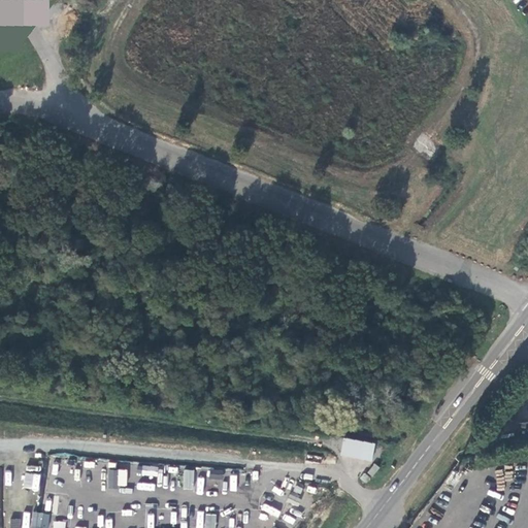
[(340,455),(371,461),(375,443),(343,439),(340,455)]
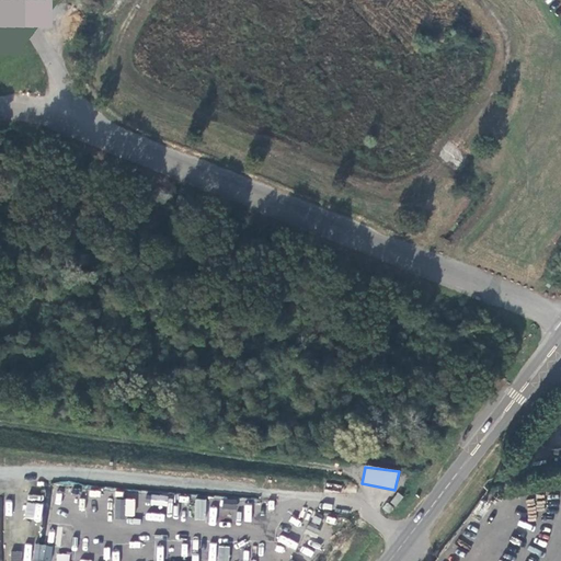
[(403,496),(398,492),(391,502),(396,506),(403,496)]
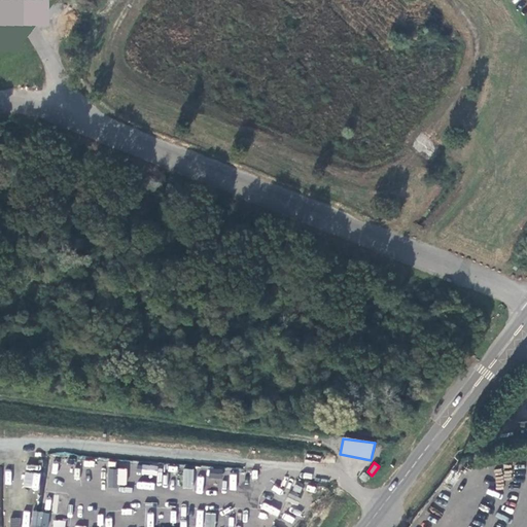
[(107,485),(126,486),(128,468),(108,467),(107,485)]
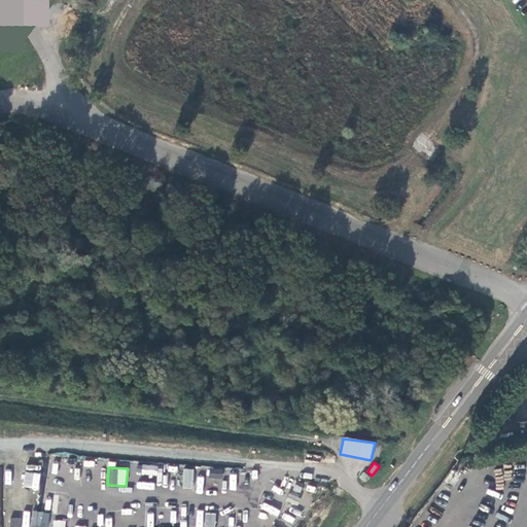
[(26,471),(24,487),(39,488),(40,473),(26,471)]
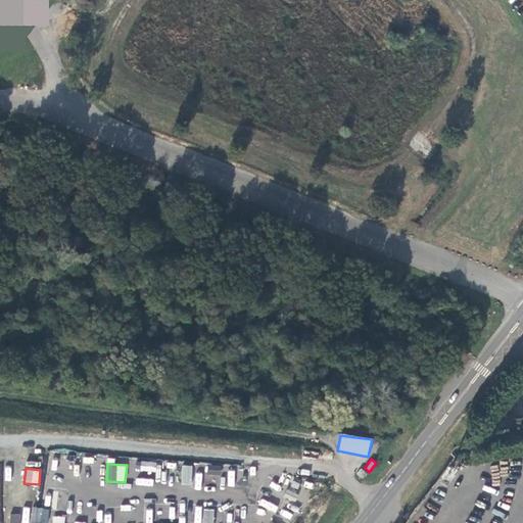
[(264,491),(260,505),(277,508),(279,494),(264,491)]
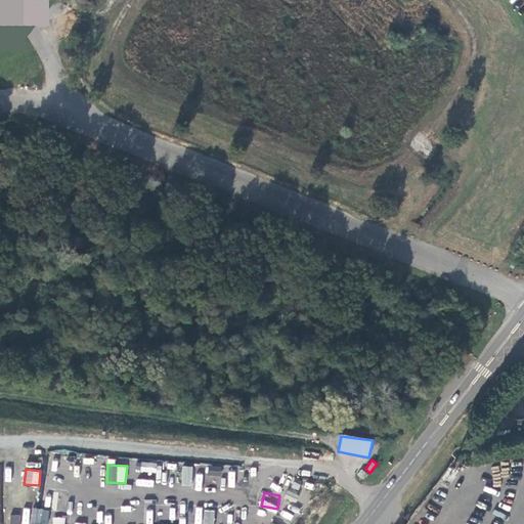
[(30,523),(47,523),(49,509),(32,508),(30,523)]
